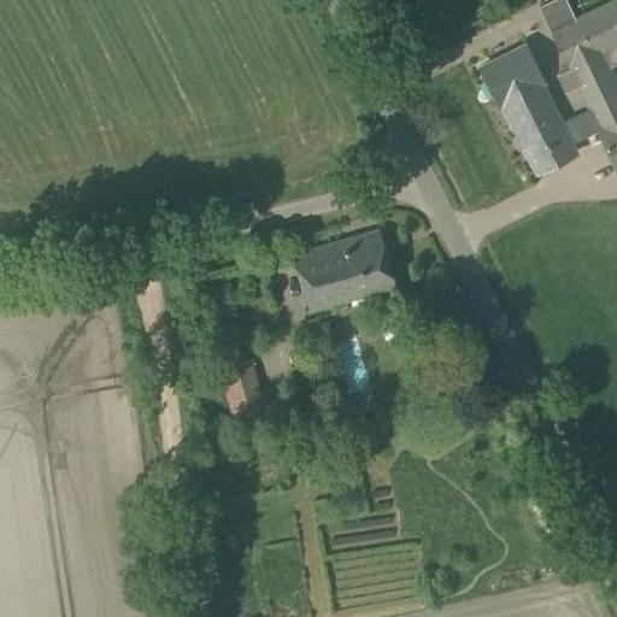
[(548,100),(510,119),(536,172),(575,153),(570,144),(597,130),(616,171),(616,95),(604,69),(616,62),(616,0),(613,0),(575,18),(566,0),(550,0),(538,6),(568,66),(573,64),(594,107),(560,124),(548,100)]
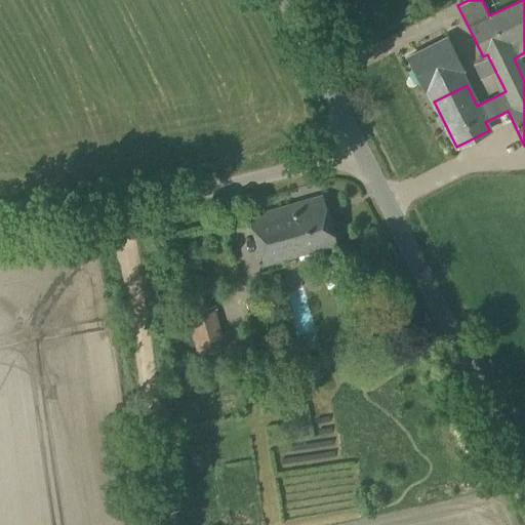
[(434,102),(467,85),(459,72),(462,70),(446,38),(407,57),(423,88),(427,87),(434,102)]
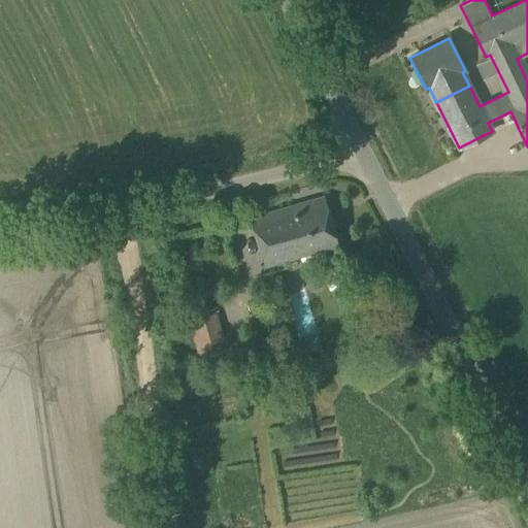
[(265,267),(337,245),(323,197),(251,218),(265,267)]
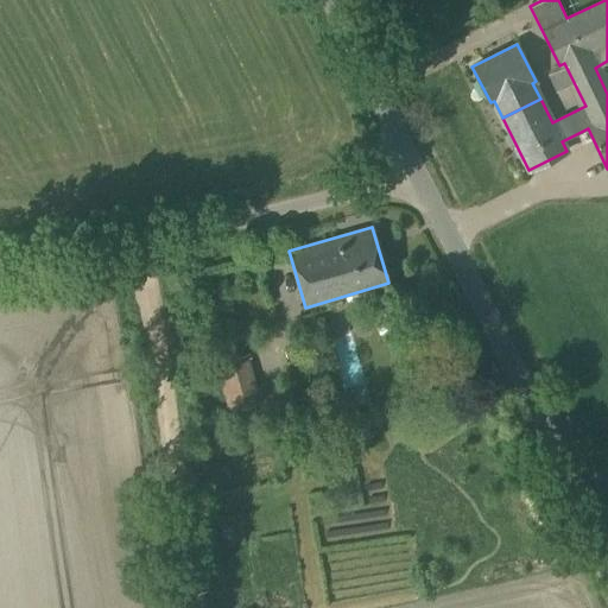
[(258,387),(249,359),(252,358),(249,353),(214,363),(228,412),(264,401),(260,387),(258,387)]
